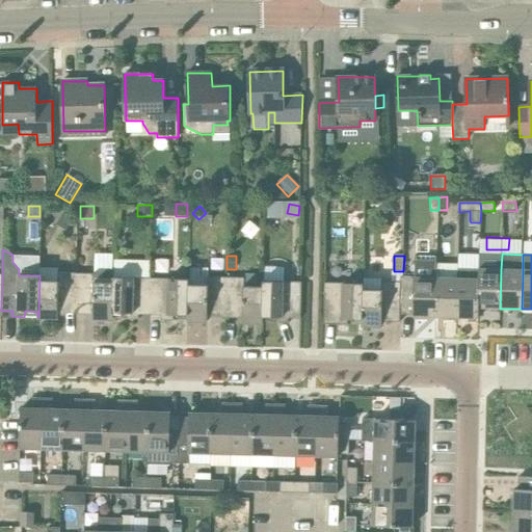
[(435,317),(436,278),(437,256),(416,256),(415,277),(401,277),(401,283),(401,315),(414,315),(414,317),(435,317)]
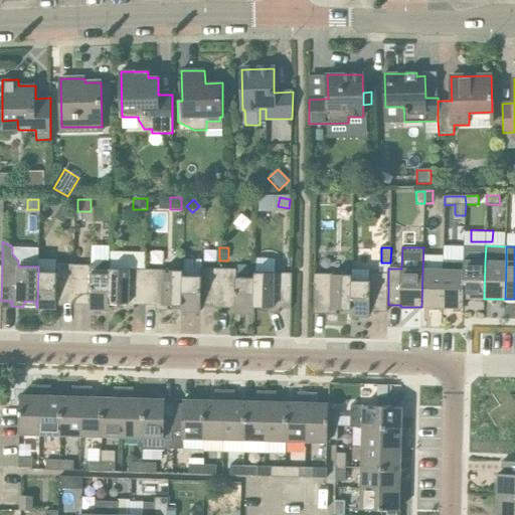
[(218,307),(219,269),(201,269),(201,260),(184,259),(184,262),(183,276),(182,306),(181,306),(181,311),(201,311),(201,307),(218,307)]
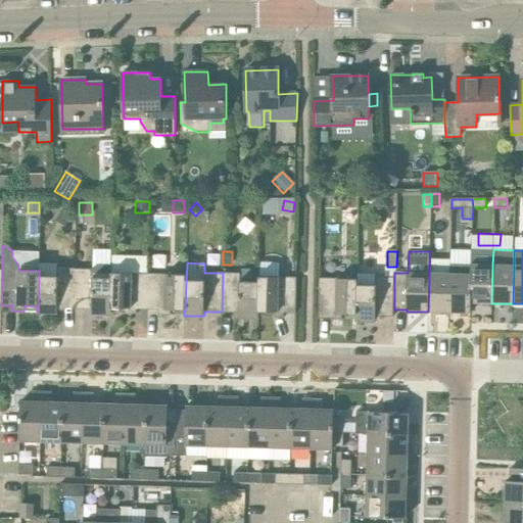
[(470,275),(471,265),(450,264),(450,274),(449,313),(471,313),(471,302),(470,302),(471,275),(470,275)]
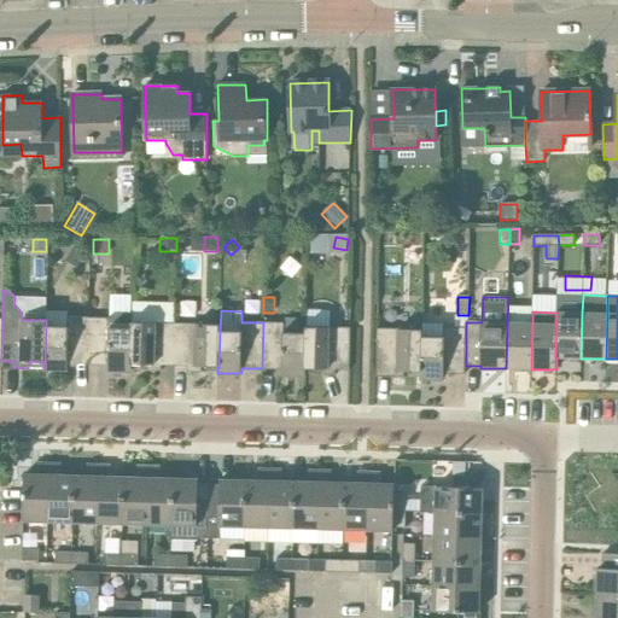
[(220,331),(221,314),(209,313),(208,325),(176,324),(175,366),(187,366),(187,372),(202,372),(202,366),(217,367),(219,367),(220,331)]
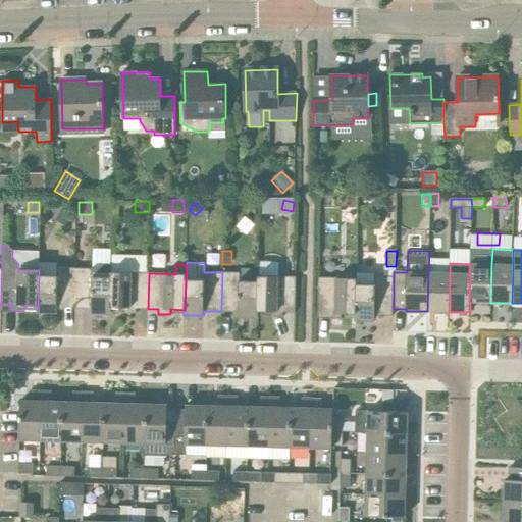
[(490,303),(491,265),(470,264),(469,274),(470,274),(469,302),(470,302),(490,303)]
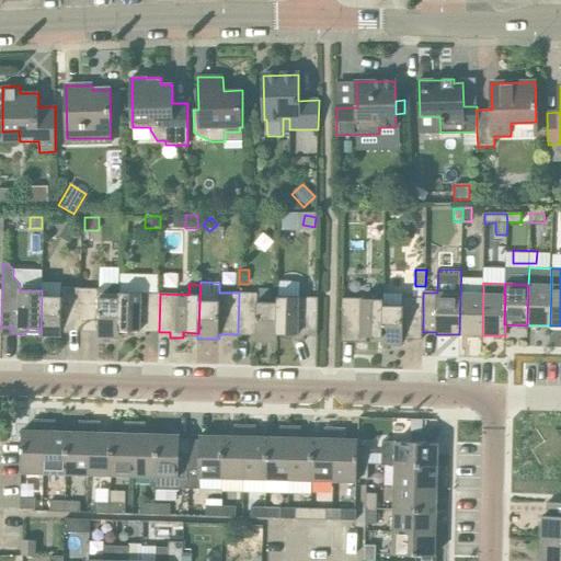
[(80,331),(81,288),(61,288),(61,297),(42,296),(42,290),(41,334),(61,335),(61,330),(80,331)]
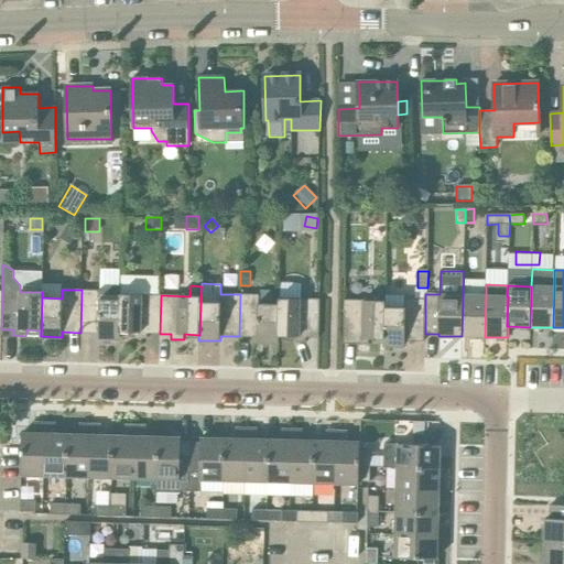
[(120,338),(121,294),(120,294),(120,300),(101,300),(101,291),(82,290),(80,333),(99,333),(99,337),(120,338)]
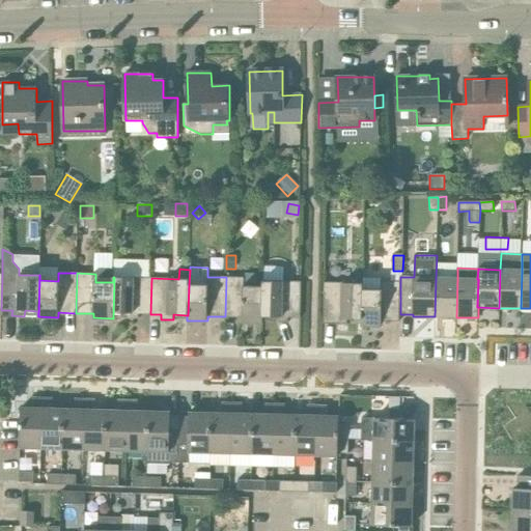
[(150,314),(151,278),(114,277),(113,318),(114,313),(127,313),(127,318),(139,319),(139,313),(150,314)]
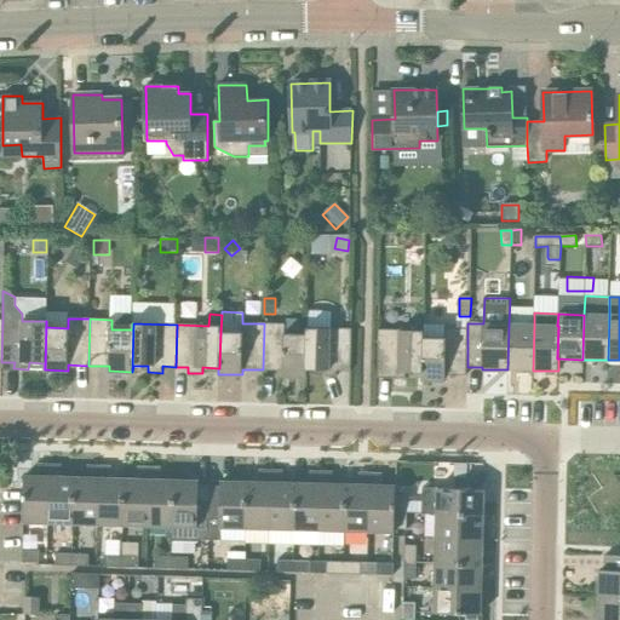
[(306,334),(285,333),(286,323),(264,323),(263,369),(283,371),(282,375),(306,377),(306,369),(306,334)]
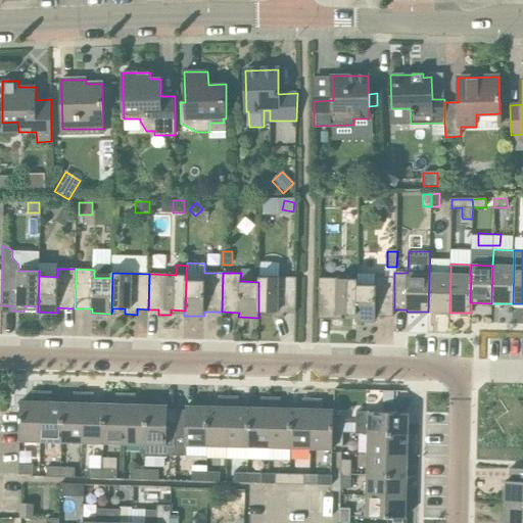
[(449,313),(450,274),(429,274),(428,312),(449,313)]
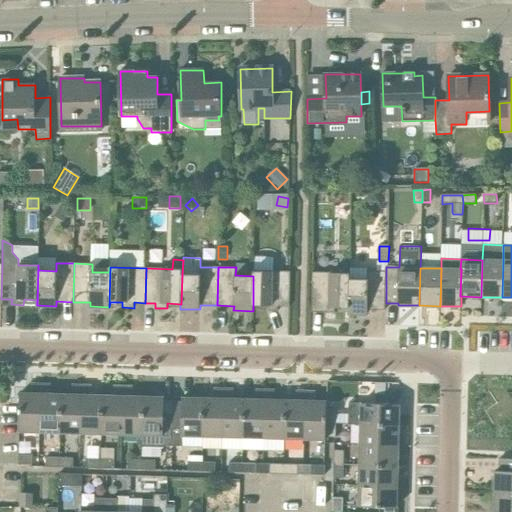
[(253,305),(266,306),(266,311),(278,311),(278,306),(290,306),(290,272),(253,271),(253,276),(253,305)]
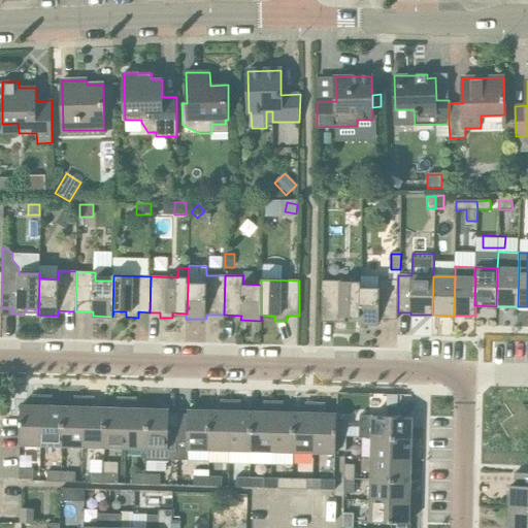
[(360,318),(359,318),(359,323),(380,324),(380,319),(397,320),(398,312),(398,281),(380,279),(378,288),(361,288),(360,288),(360,318)]
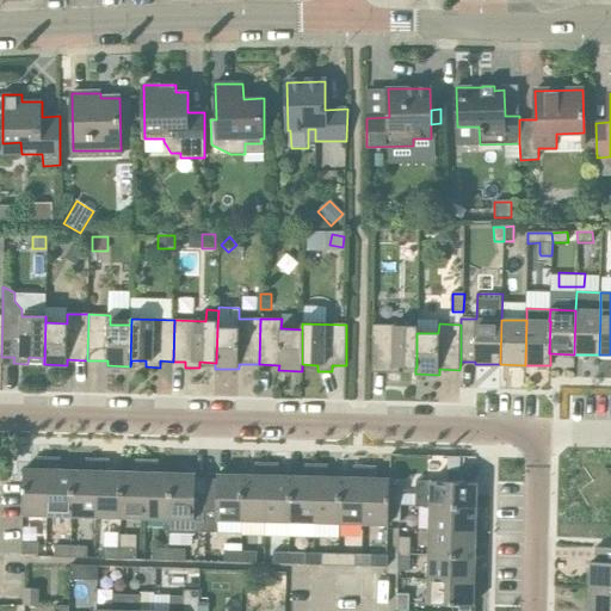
[(417,333),(418,333),(418,326),(374,325),(372,366),(386,366),(386,374),(400,374),(400,368),(415,368),(417,368),(417,333)]
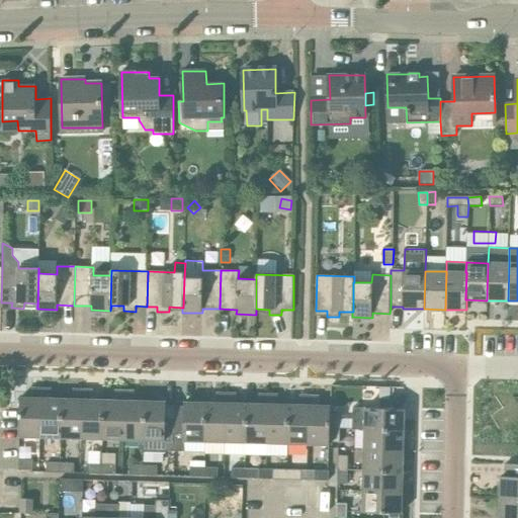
[(40,437),(41,389),(32,389),(31,399),(20,398),(19,437),(40,437)]
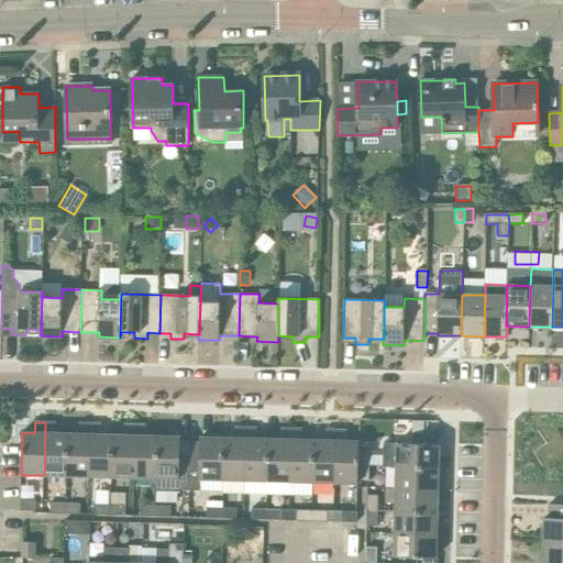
[(66,476),(67,434),(56,433),(56,423),(45,422),(44,475),(66,476)]
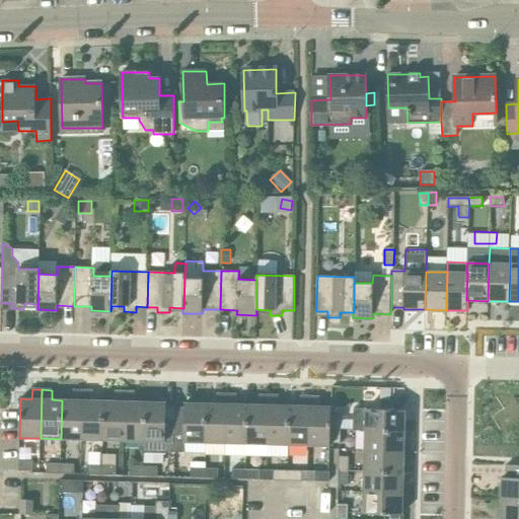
[(82,439),(83,390),(73,390),(73,400),(62,400),(61,439),(82,439)]
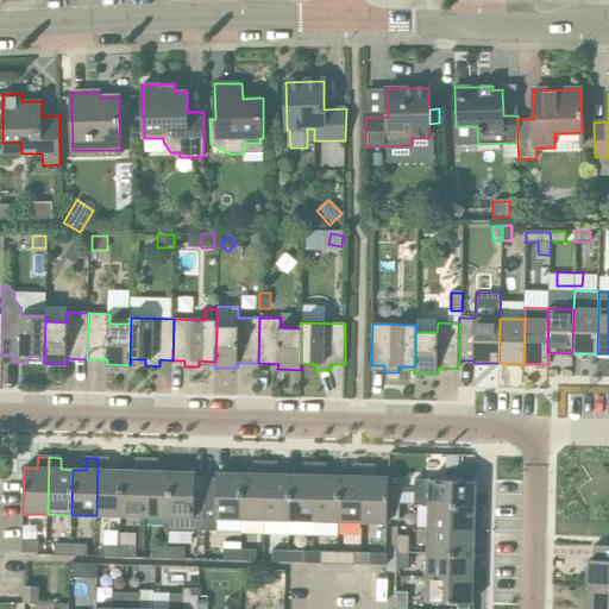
[(121,516),(121,471),(108,470),(110,459),(98,458),(96,515),(121,516)]
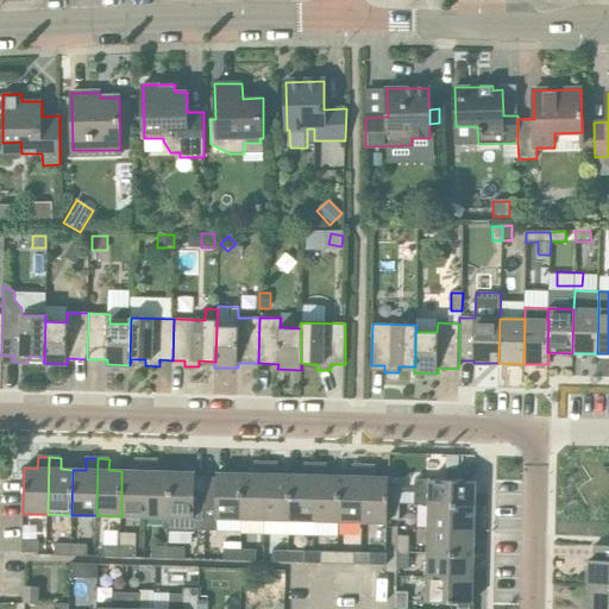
[(145,518),(146,460),(136,459),(135,471),(121,471),(121,516),(145,518)]
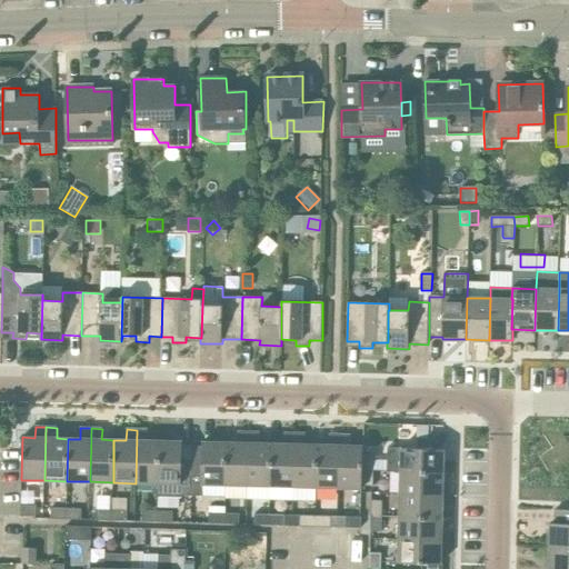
[(159,483),(159,441),(148,440),(148,430),(137,430),(136,483),(158,483),(159,483)]
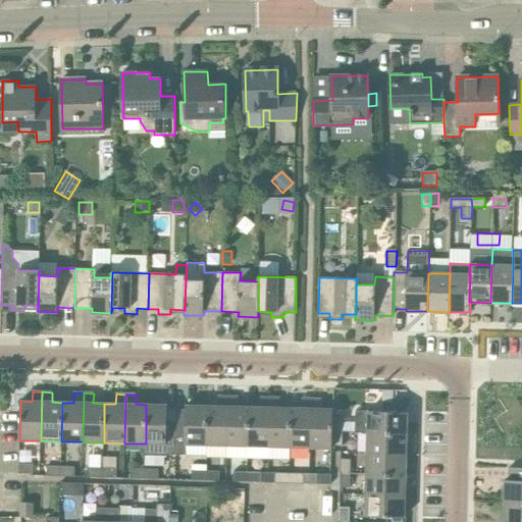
[(227,446),(228,397),(218,397),(218,407),(207,406),(207,446),(227,446)]
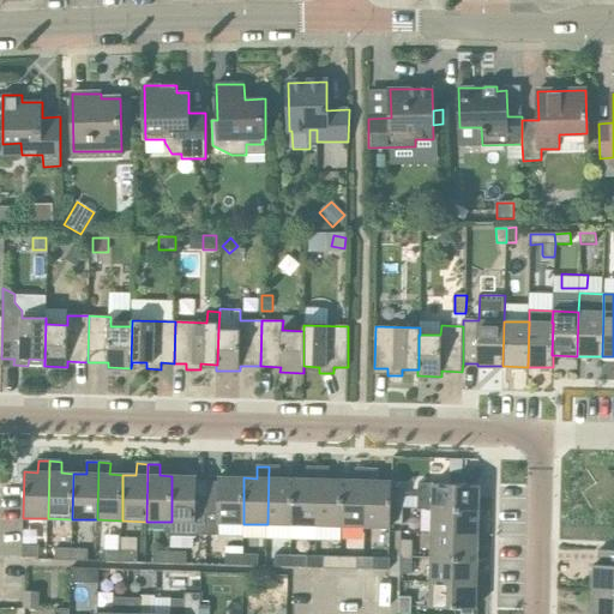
[(293,525),(293,479),(280,479),(281,468),(269,467),(268,524),(293,525)]
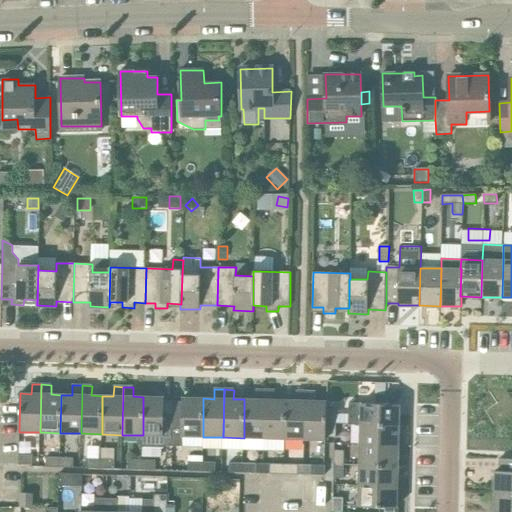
[(264,438),(265,390),(256,390),(255,400),(244,399),(244,438),(264,438)]
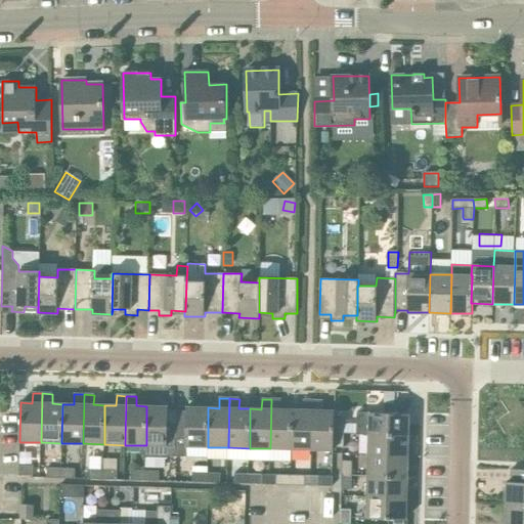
[(292,449),(292,410),(281,409),(281,400),(271,399),(270,448),(292,449)]
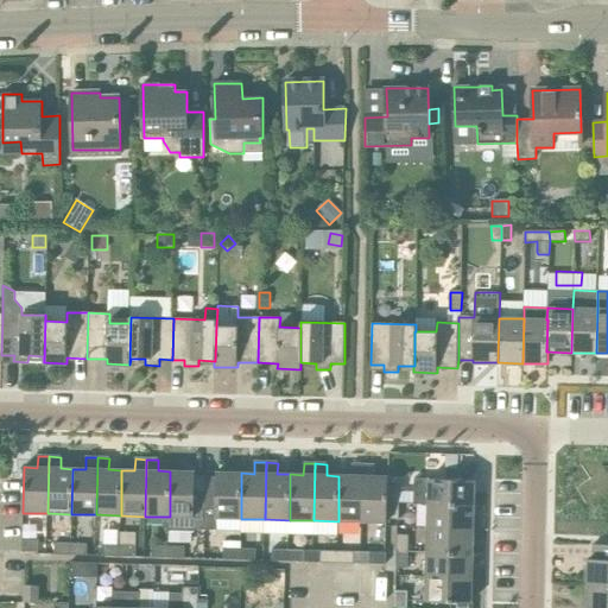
[(362,521),(363,466),(352,464),(352,476),(339,476),(339,521),(362,521)]
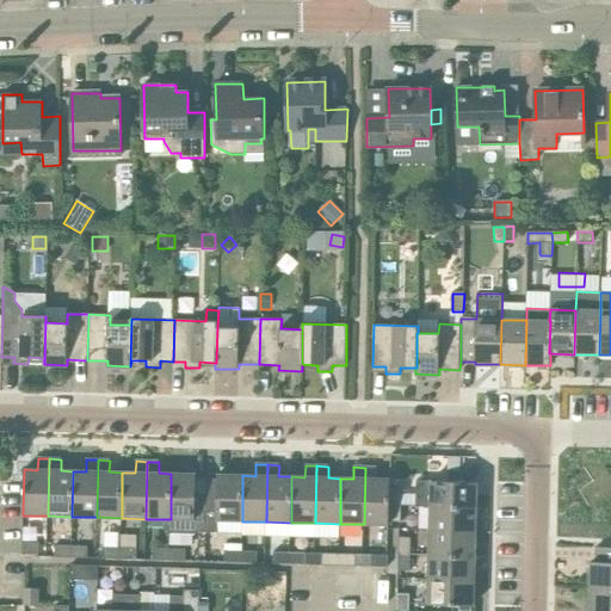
[(389,525),(389,522),(389,505),(390,488),(390,480),(376,479),(377,468),(365,468),(364,524),(389,525)]
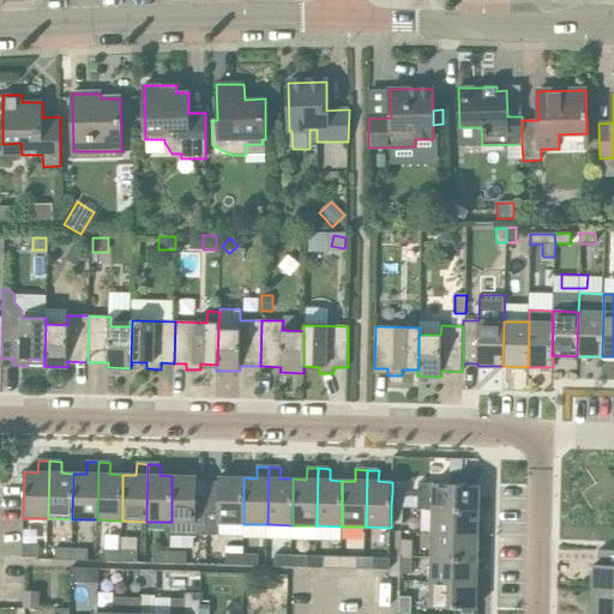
[(208,497),(197,497),(197,476),(172,476),(172,522),(170,522),(169,536),(198,536),(198,535),(206,535),(208,497)]
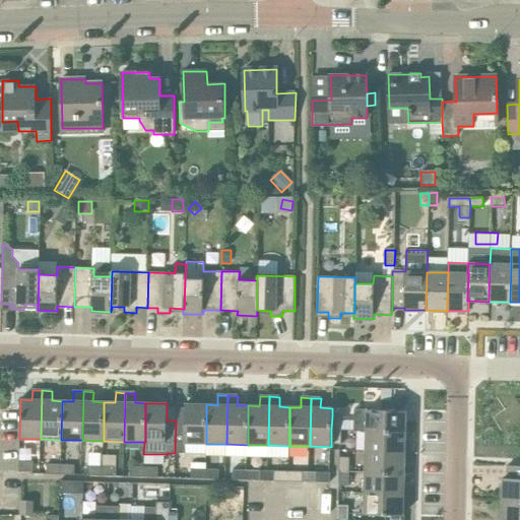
[(185,404),(185,420),(176,420),(175,453),(176,453),(176,454),(186,454),(186,443),(206,444),(206,404),(185,404)]
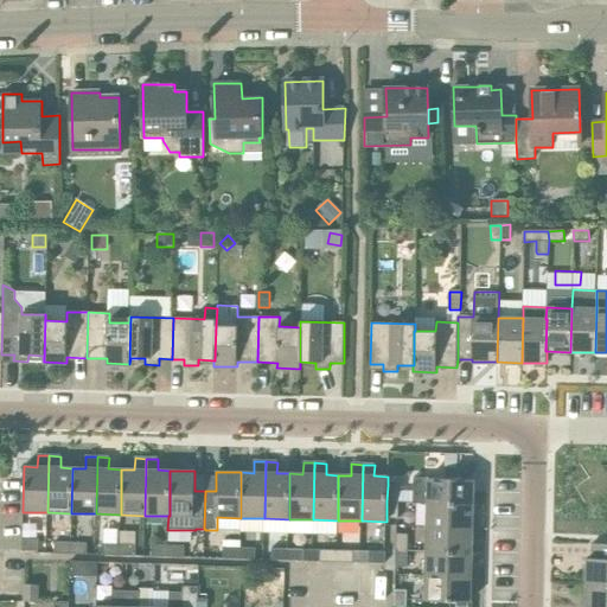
[(428,503),(473,504),(474,479),(428,478),(428,503)]
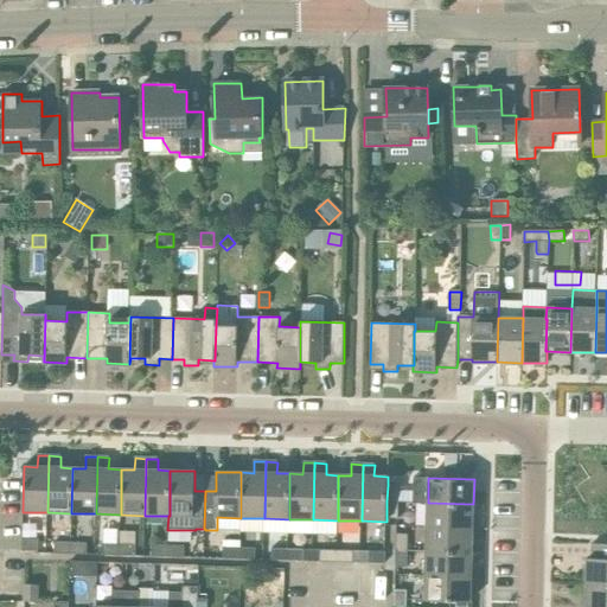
[(387,502),(398,503),(398,486),(388,485),(387,502)]
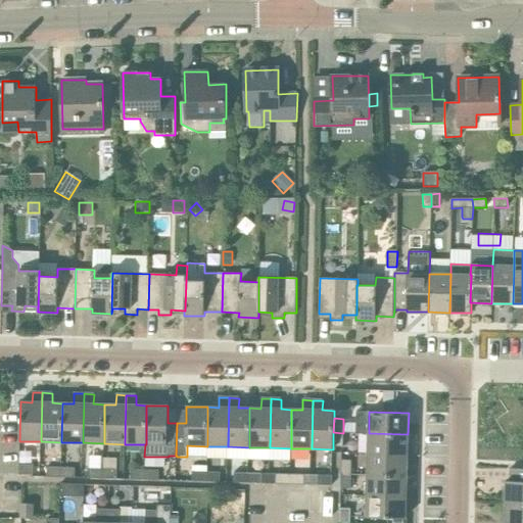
[(343,446),(343,433),(333,432),(333,446),(343,446)]
